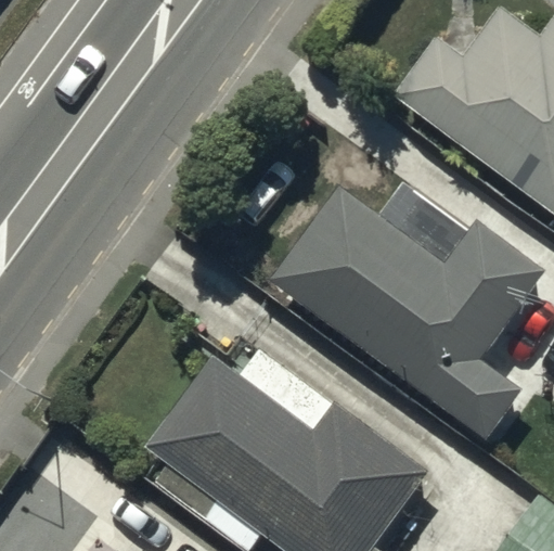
[(553,11),(539,31),(503,4),(465,55),(438,36),(395,92),(553,213),(553,11)]
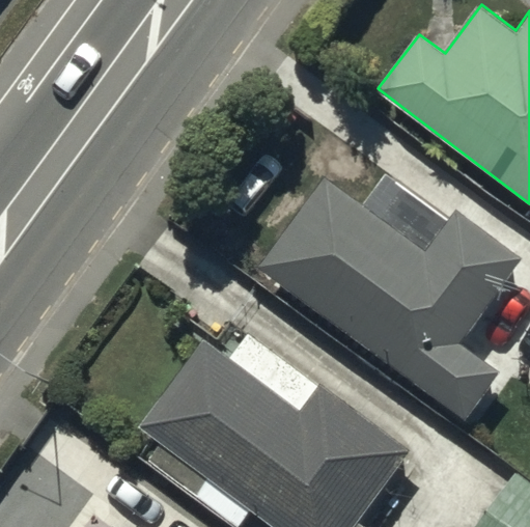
[(326,172),(256,266),(467,423),(501,375),(461,344),(521,257),(452,211),(425,248),(326,172)]
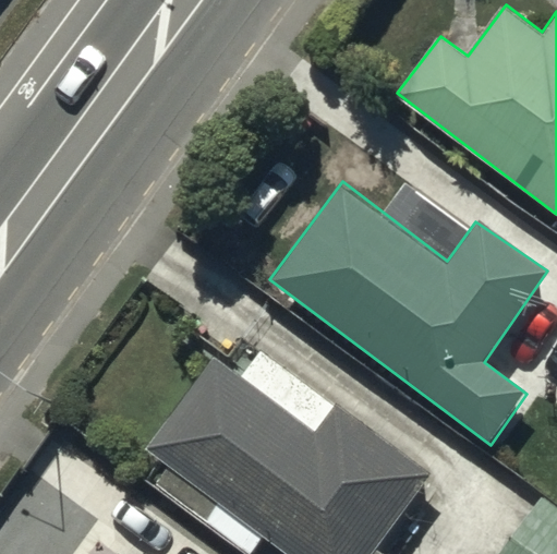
[(153,486),(241,553),(250,553),(261,539),(279,553),(373,553),(434,474),(337,400),(313,431),(217,358),(147,448),(169,466),(153,486)]
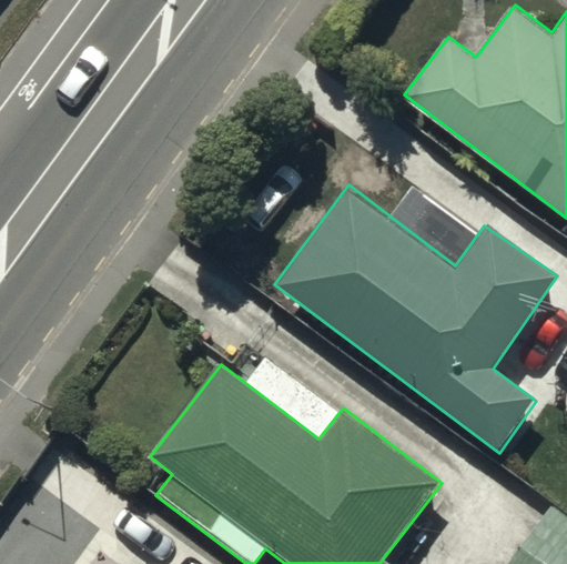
[(566,563),(566,523),(555,514),(517,563),(566,563)]
